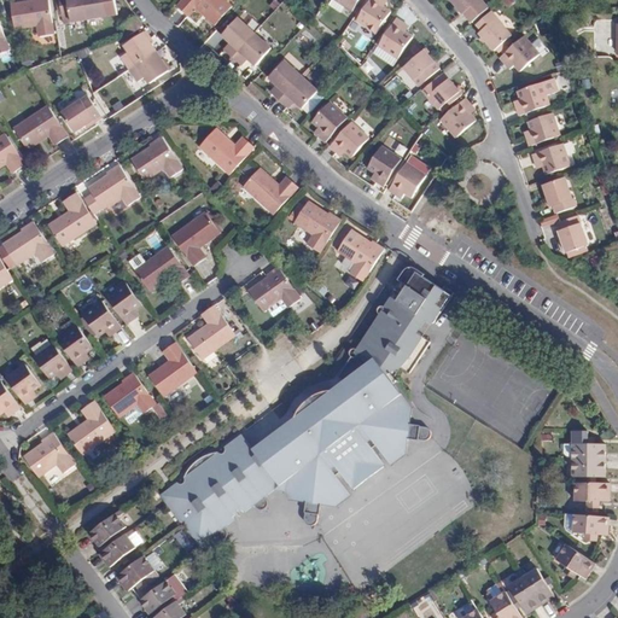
[(36,0),(36,1),(31,3),(11,5),(15,30),(36,28),(38,39),(53,36),(47,0),(36,0)]
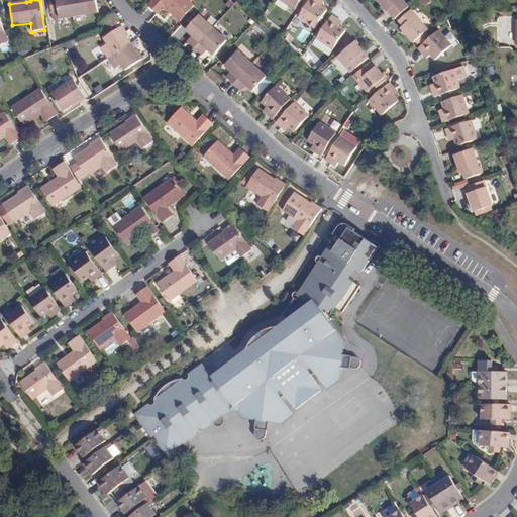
[(60,20),(73,18),(70,0),(48,0),(52,15),(59,14),(60,20)]
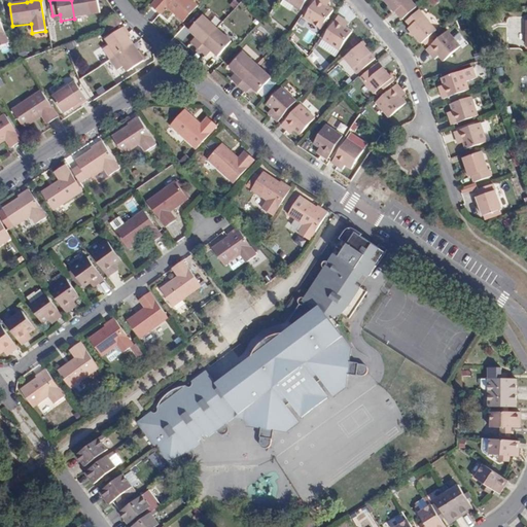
[(71,0),(74,19),(88,16),(86,9),(94,9),(92,0),(71,0)]
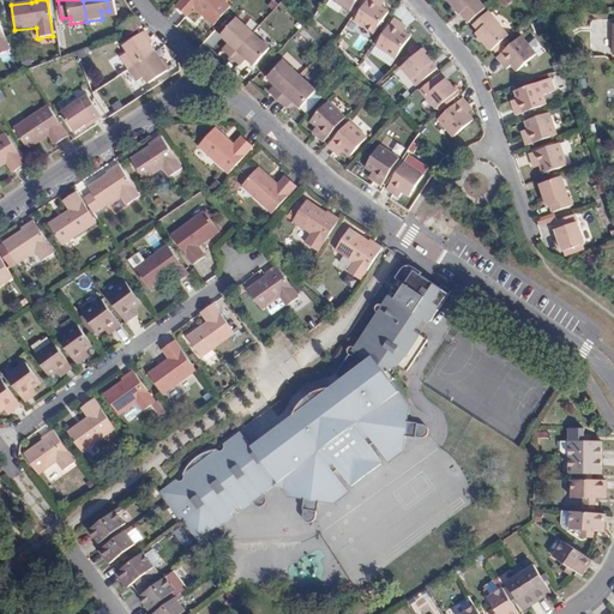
[(212,26),(230,7),(222,0),(182,0),(175,8),(187,18),(194,10),(212,26)]
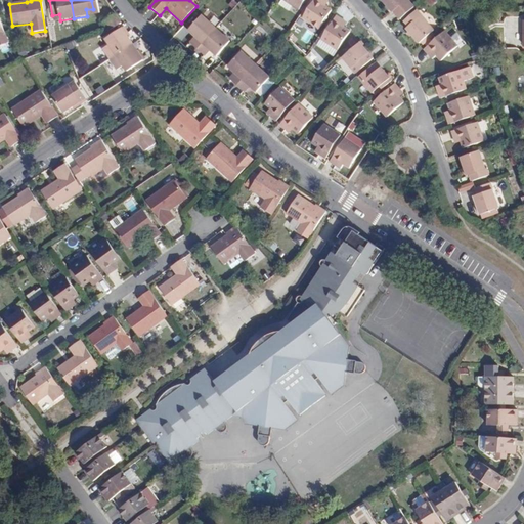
[(305,0),(280,0),(277,5),(288,11),(292,6),(299,11),(305,0)]
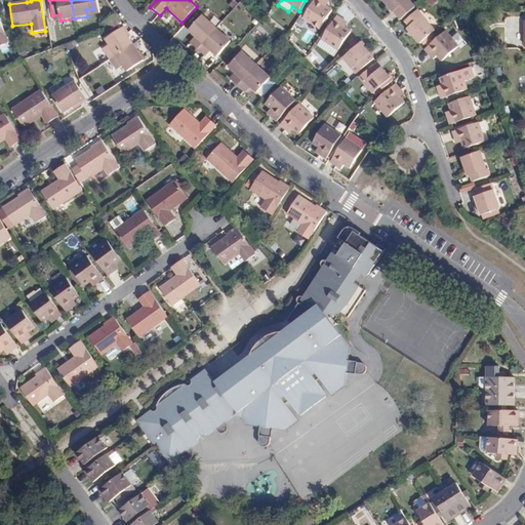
[(332,10),(326,6),(322,4),(323,0),(315,0),(303,19),(319,30),(332,10)]
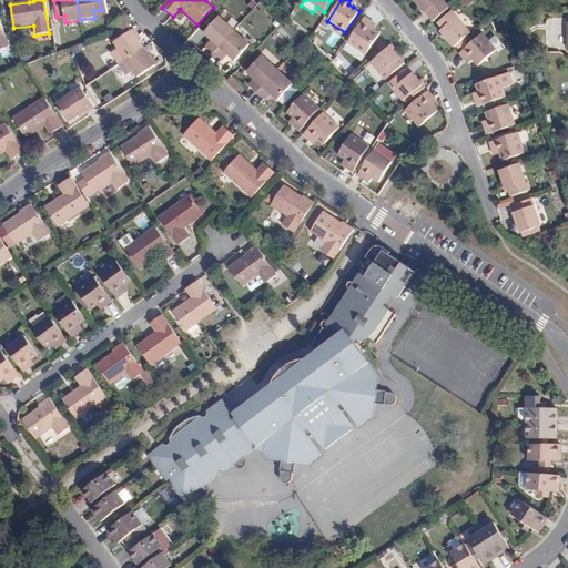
[(412,0),(424,12),(426,11),(428,12),(434,19),(448,6),(443,0),(412,0)]
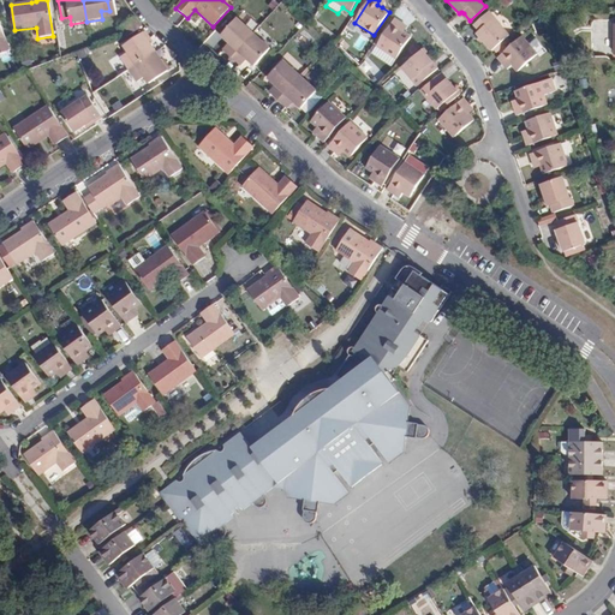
[(511,36),(491,12),(475,27),(479,33),(477,35),(491,52),(511,36)]
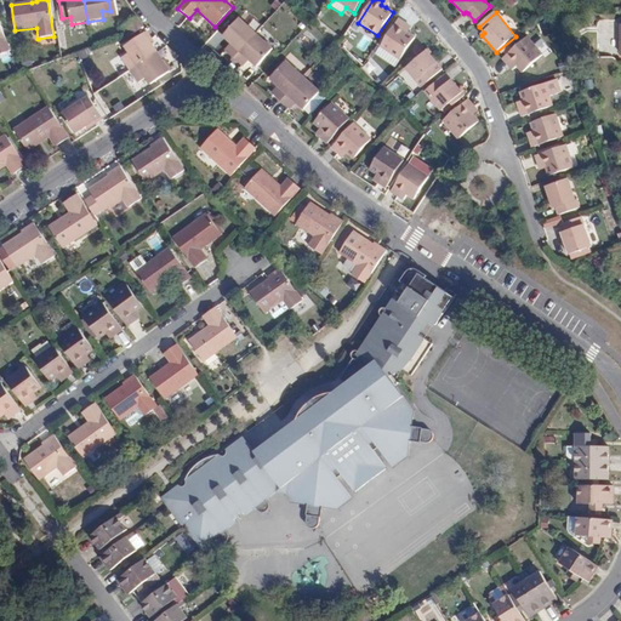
[(127,35),(129,36),(144,27),(137,18),(123,27),(127,35)]
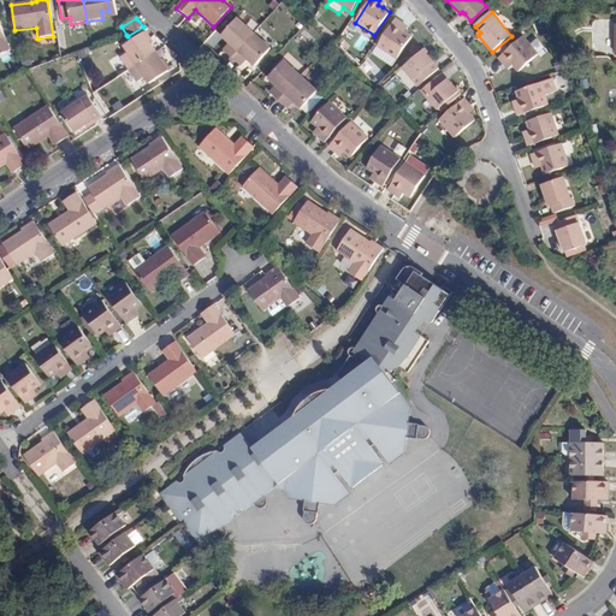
[(223,49),(231,58),(254,33),(238,18),(220,37),(229,45),(223,49)]
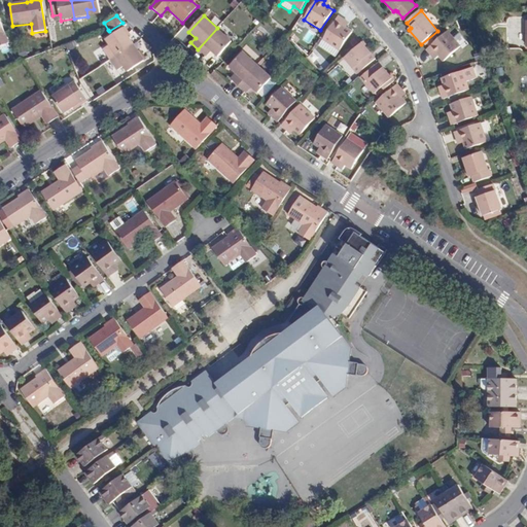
[(342,25),(345,20),(339,15),(322,41),(340,51),(352,32),(346,28),(342,25)]
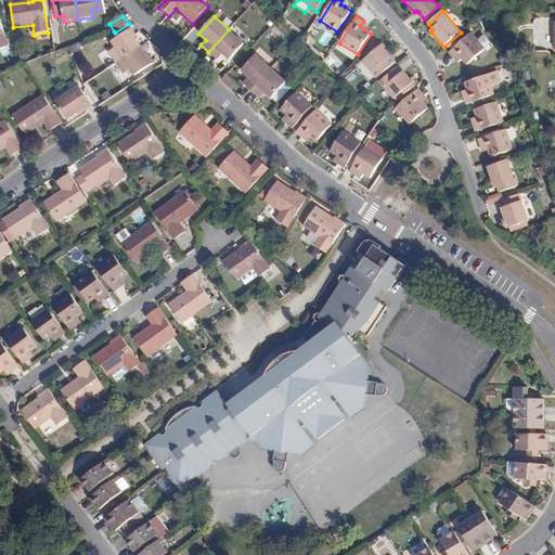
[(0,48),(10,46),(0,22),(0,48)]
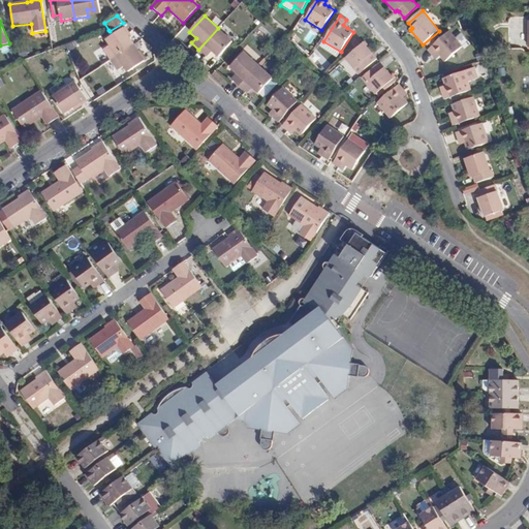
[(218,28),(198,50),(207,57),(212,52),(218,58),(232,41),(218,28)]
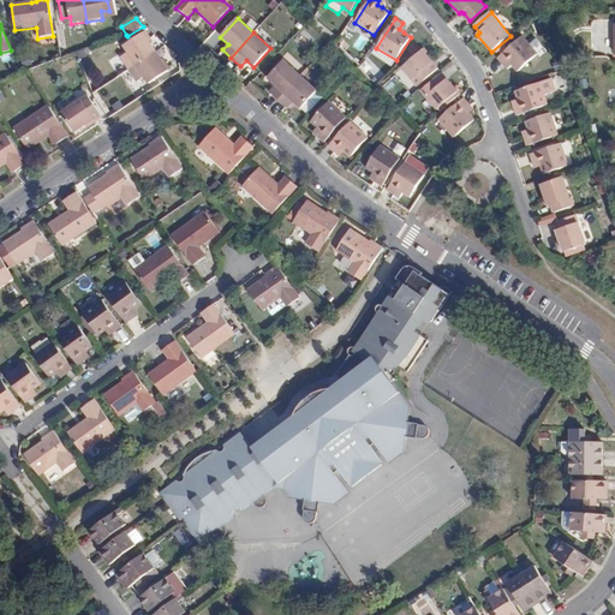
[(120,59),(129,71),(156,53),(144,34),(124,47),(127,53),(120,59)]
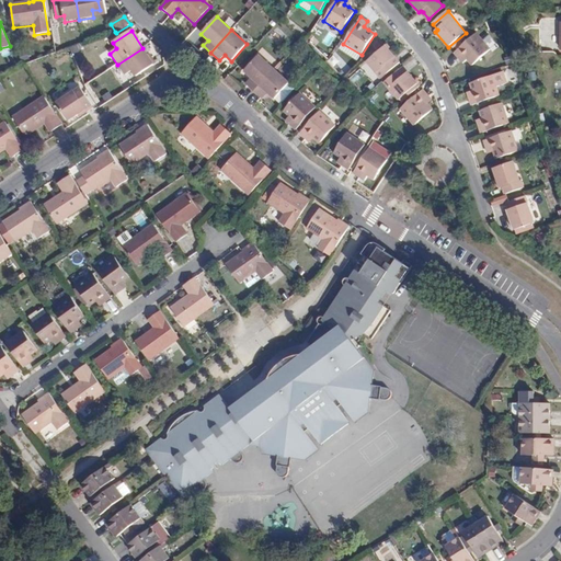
[(454,54),(459,59),(464,56),(467,61),(472,67),(491,50),(477,34),(454,54)]
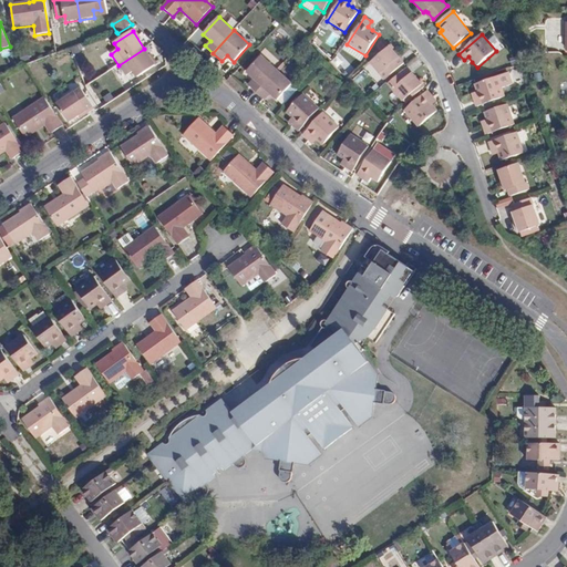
[(404,64),(390,48),(370,63),(380,75),(385,71),(390,76),(404,64)]
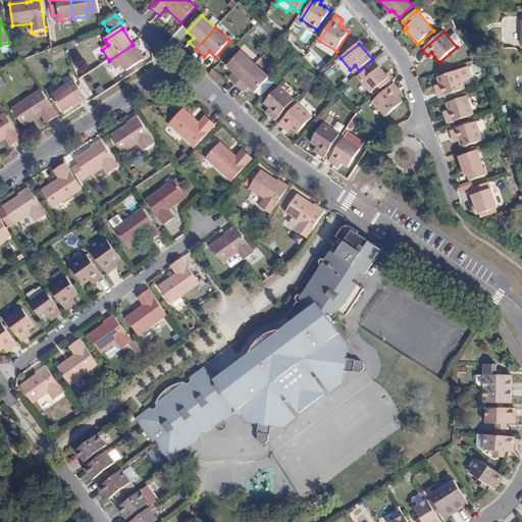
[(133,45),(109,60),(115,71),(122,66),(125,71),(143,60),(133,45)]
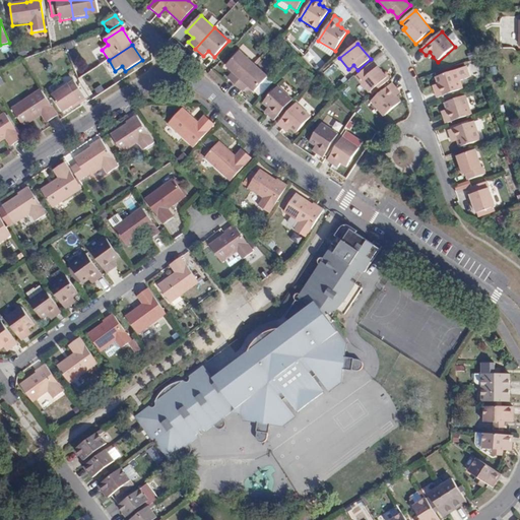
[(228,78),(235,85),(254,64),(241,52),(225,67),(233,73),(228,78)]
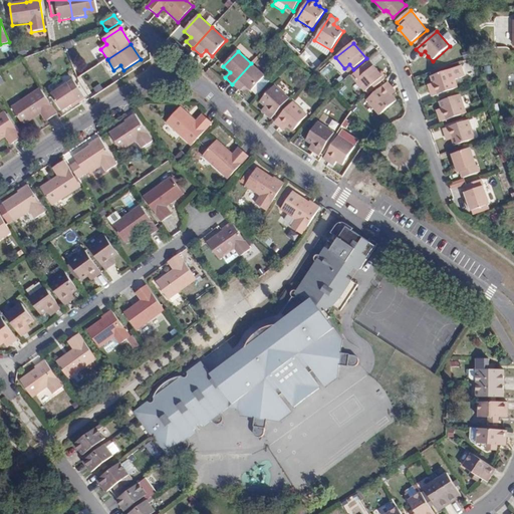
[(369,88),(380,80),(383,77),(379,72),(369,61),(356,73),(360,77),(356,81),(365,92),(369,88)]
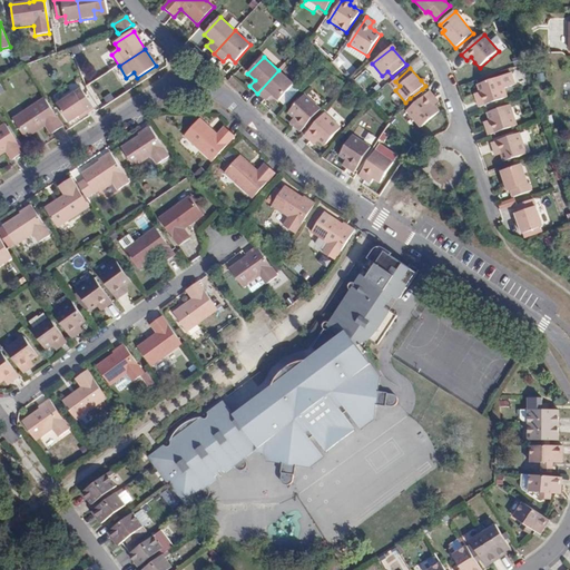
[(278,70),(257,94),(266,101),(272,96),(278,101),(294,85),(278,70)]
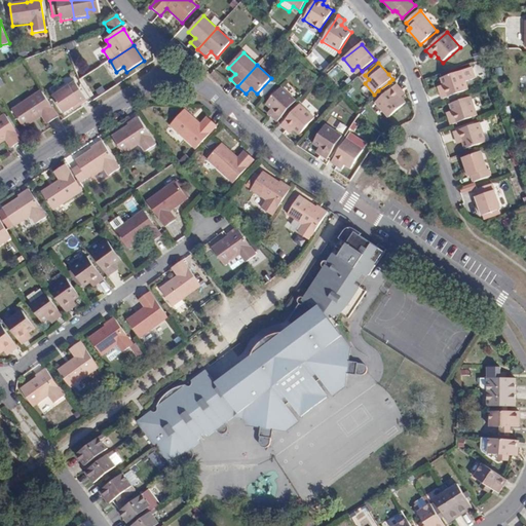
[(445,91),(440,92),(442,100),(470,90),(466,82),(475,79),(471,69),(441,79),(443,86),(445,91)]
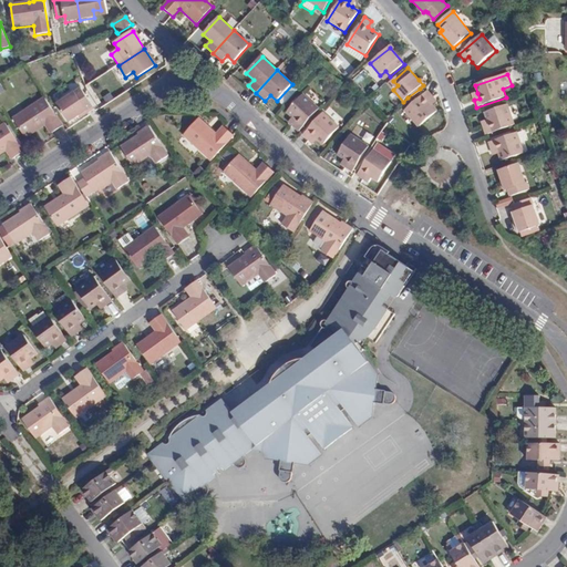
[(91,104),(80,89),(55,104),(69,123),(88,111),(85,109),(91,104)]
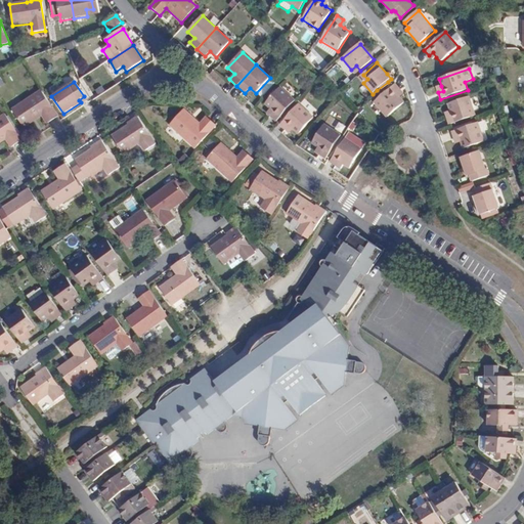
[(380,93),(390,84),(388,82),(377,90),(380,93)]
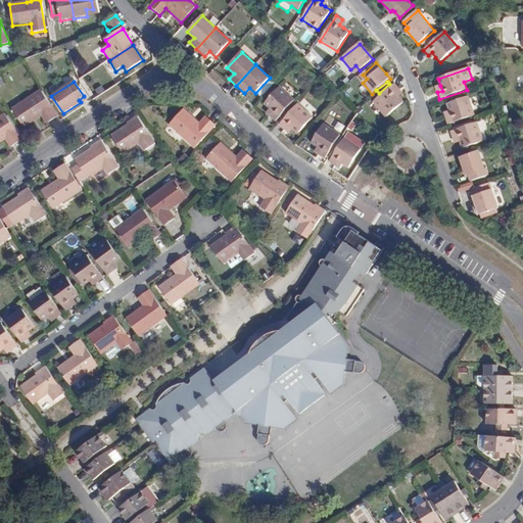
[(403,102),(399,97),(395,93),(399,89),(394,84),(373,103),(385,119),(403,102)]
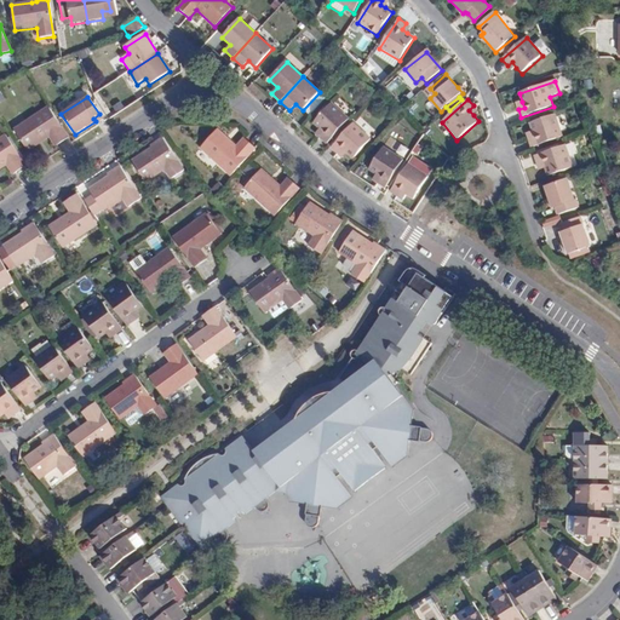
[(315,121),(321,127),(326,131),(321,137),(327,142),(349,120),(332,104),(315,121)]
